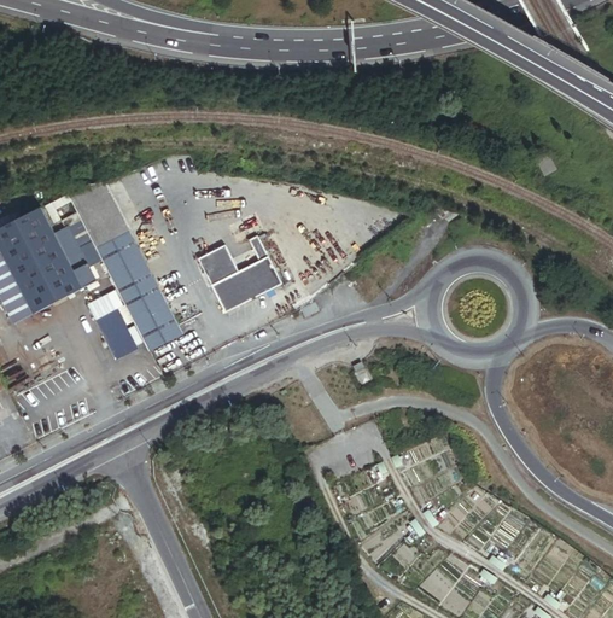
[(104,181),(63,187),(149,350),(182,332),(104,181)]
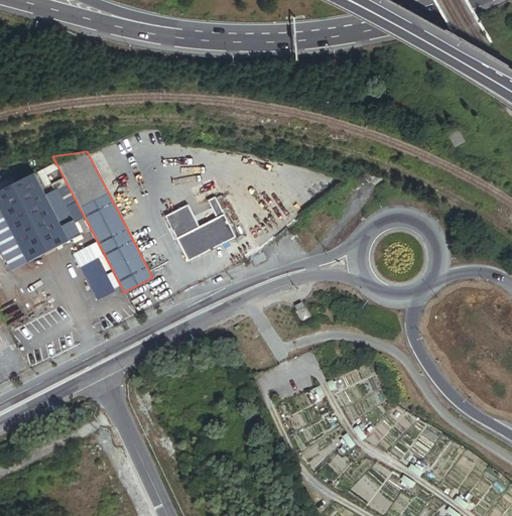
[(34,171),(0,188),(0,207),(28,261),(81,234),(57,188),(45,195),(34,171)]
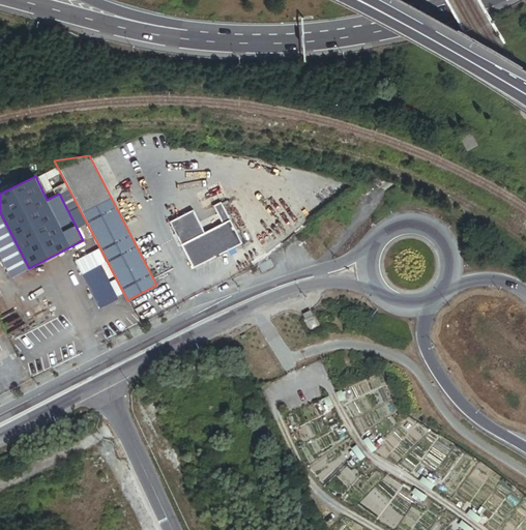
[(193,266),(240,243),(221,203),(214,206),(223,224),(205,232),(194,208),(170,219),(193,266)]
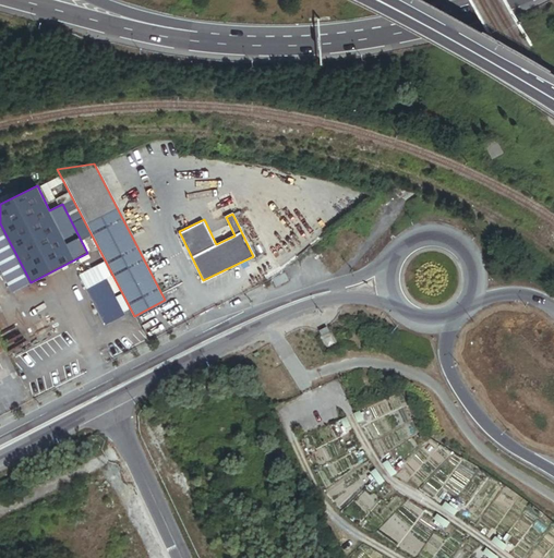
[(31,282),(0,223),(0,267),(12,291),(31,282)]
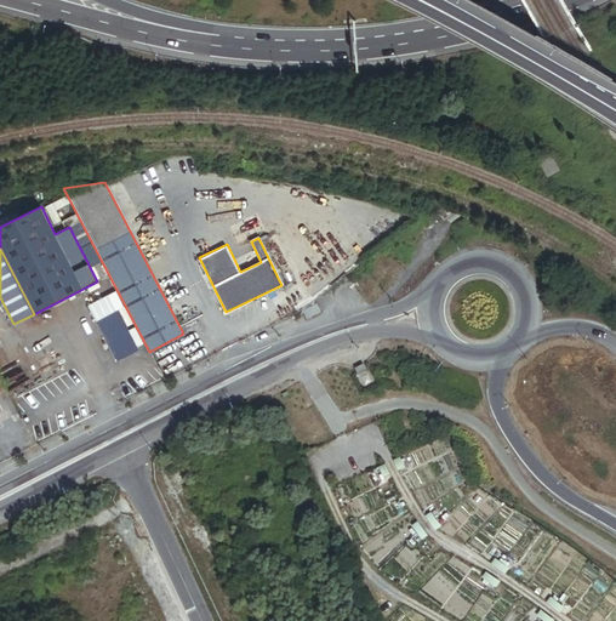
[(113,312),(92,324),(114,363),(135,352),(113,312)]
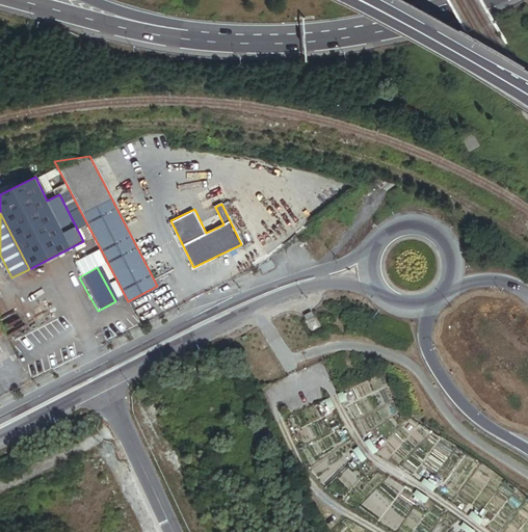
[(343,400),(340,393),(335,396),(338,402),(343,400)]
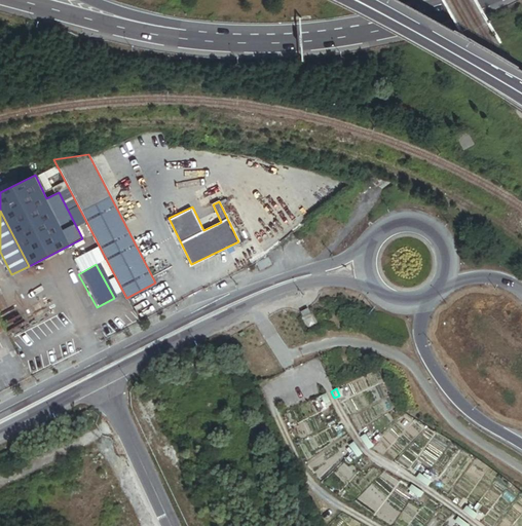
[(327,401),(325,395),(319,397),(321,404),(327,401)]
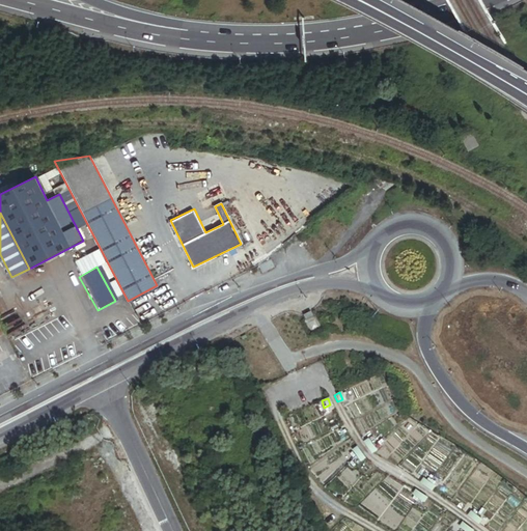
[(373,449),(366,440),(361,443),(368,453),(373,449)]
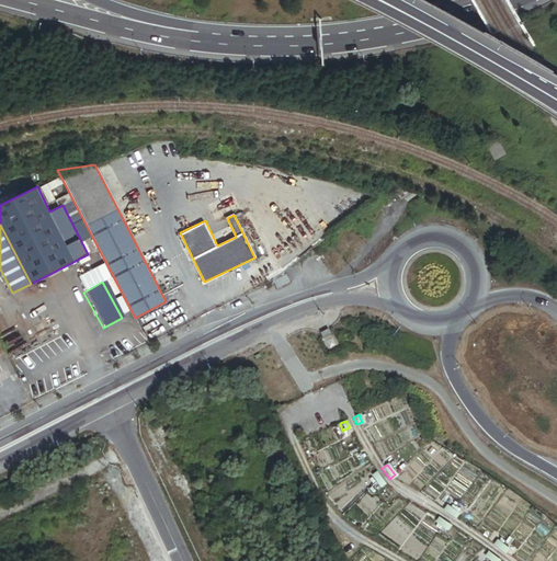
[(383,483),(375,472),(370,477),(377,488),(383,483)]
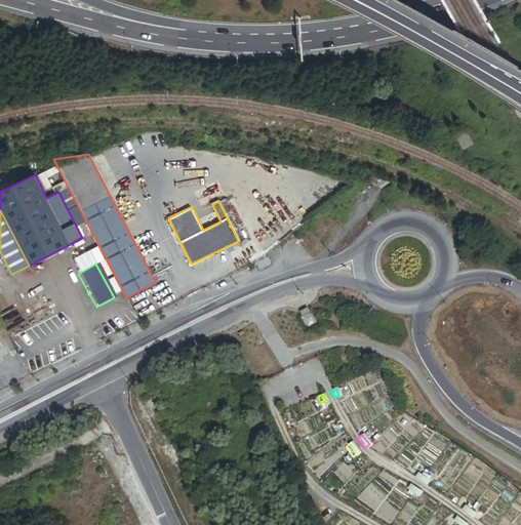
[(427,480),(416,473),(413,478),(424,485),(427,480)]
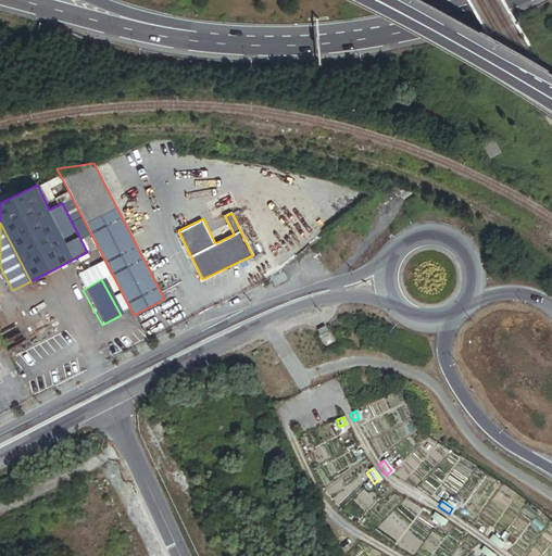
[(444,520),(434,513),(430,519),(440,526),(444,520)]
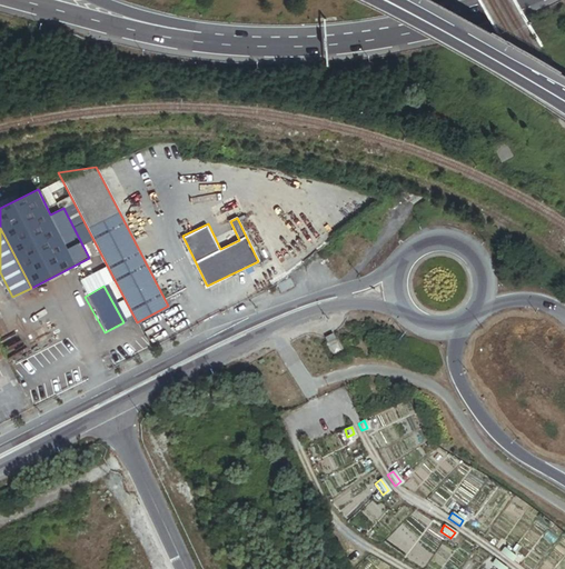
[(514,557),(503,548),(498,553),(509,561),(514,557)]
